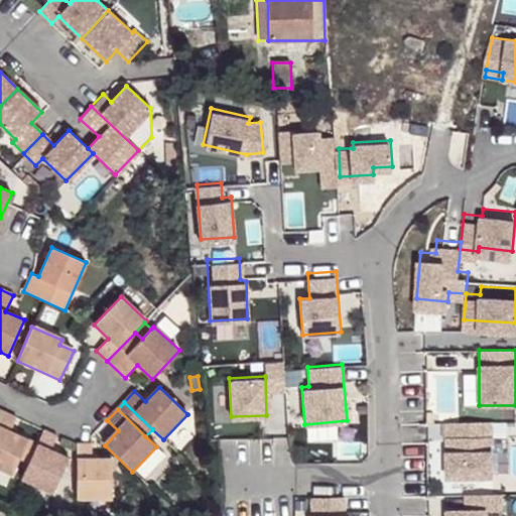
[(17,418),(3,411),(0,418),(0,470),(12,476),(28,440),(10,431),(17,418)]
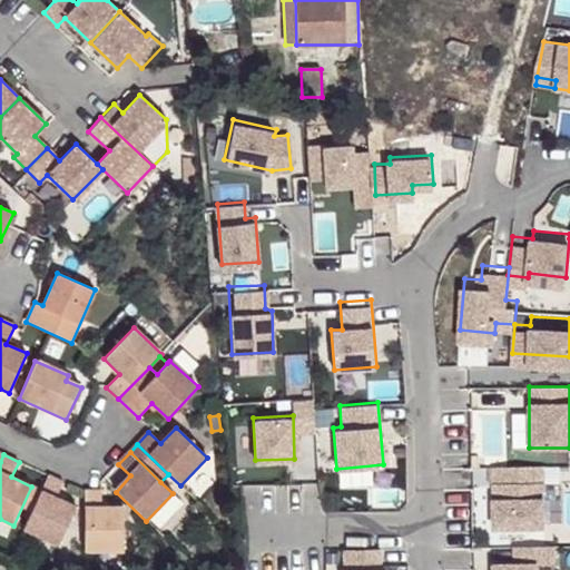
[(544,524),(543,463),(495,464),(497,526),(544,524)]
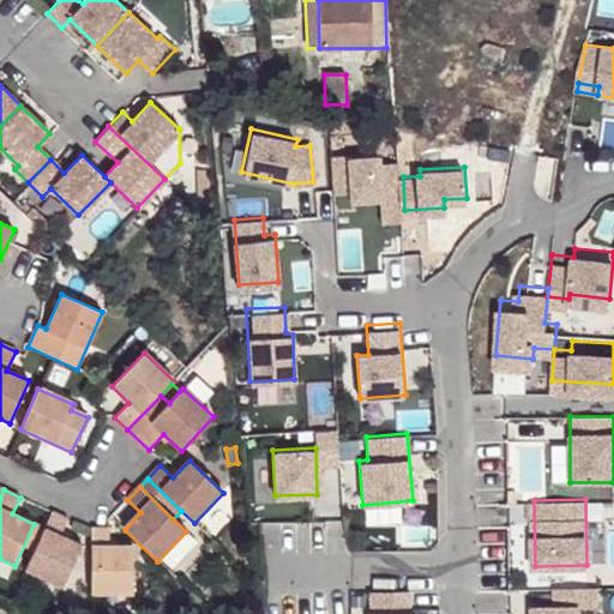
[(61,536),(68,519),(53,512),(25,571),(62,588),(83,546),(61,536)]
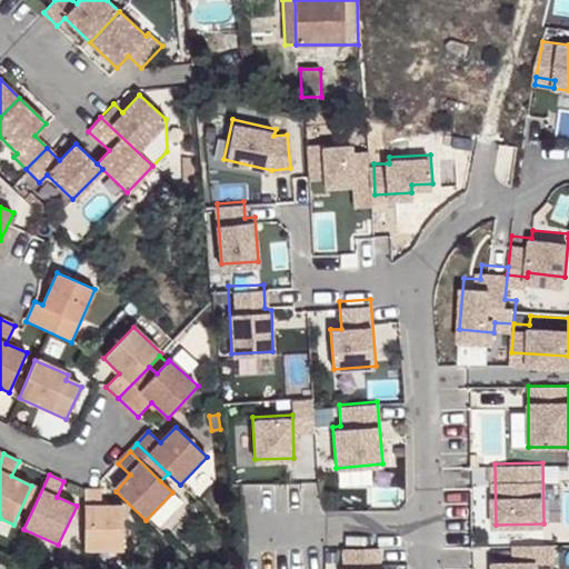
[(101,490),(86,490),(85,551),(123,551),(123,507),(101,507),(101,490)]
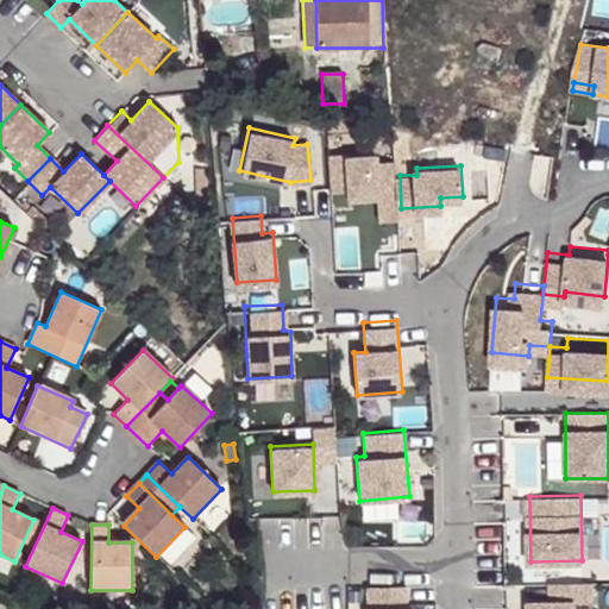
[(532,608),(572,608),(573,601),(591,602),(592,583),(552,582),(551,607),(532,606),(532,608)]
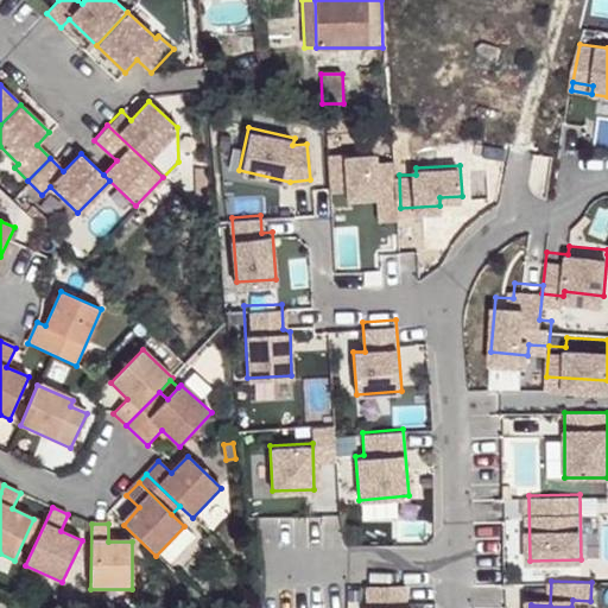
[(400,607),(401,583),(366,583),(365,607),(400,607)]
